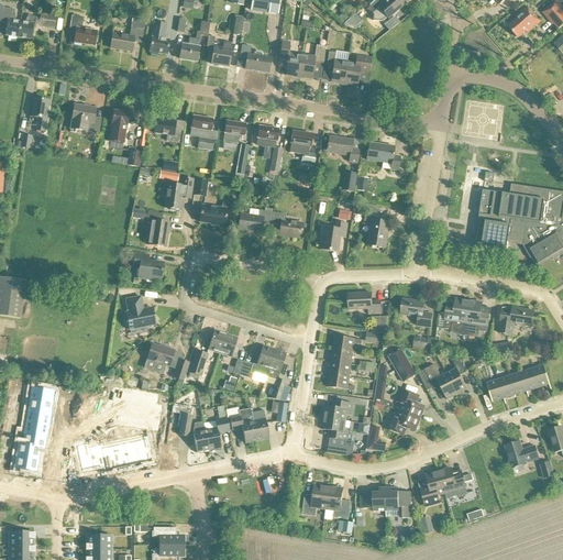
[(252,0),(250,9),(277,13),(278,2),(279,0),(252,0)]
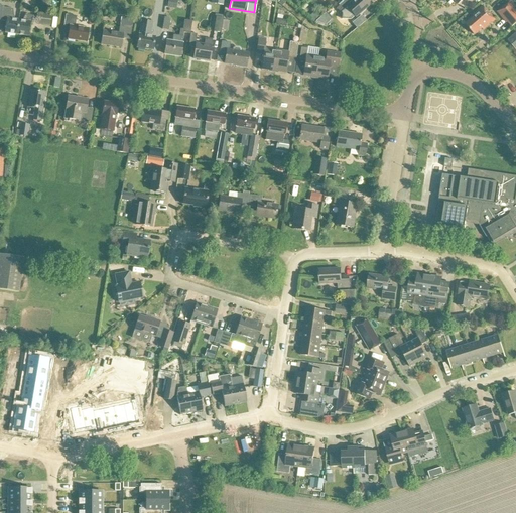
[(352,0),(343,0),(336,6),(340,11),(342,10),(341,16),(350,17),(354,14),(355,15),(371,1),(370,0),(352,0)]
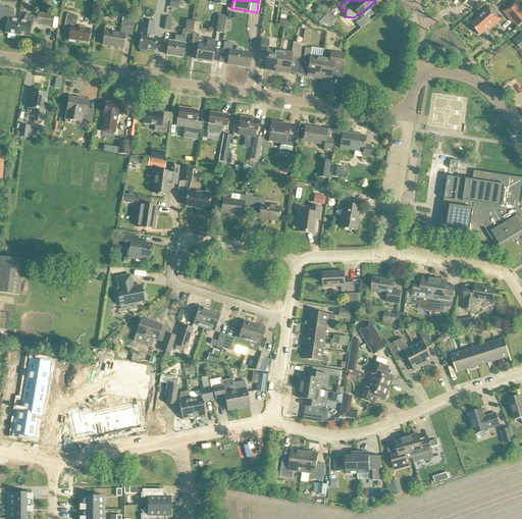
[(521,5),(517,0),(515,0),(503,10),(512,21),(513,20),(518,26),(521,20),(521,8),(520,6),(521,5)]
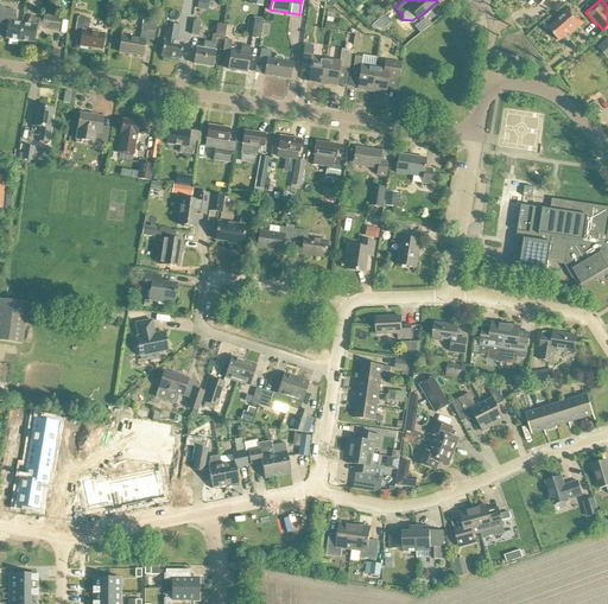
[(353,10),(355,12),(362,5),(360,2),(353,10)]
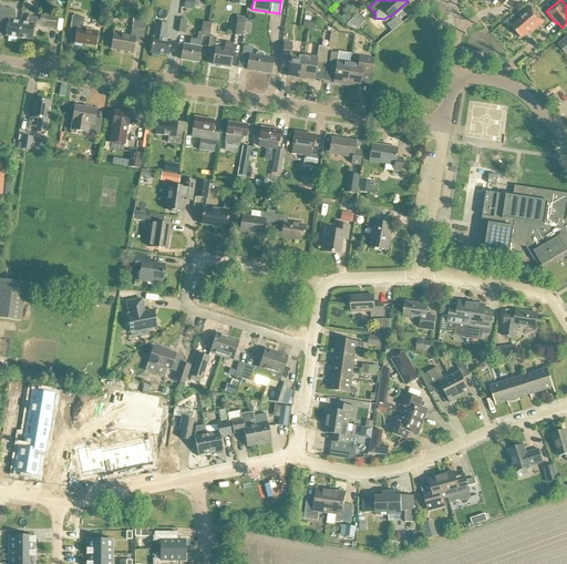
[(19,36),(21,20),(16,19),(14,8),(3,6),(3,4),(0,3),(0,20),(1,21),(1,20),(8,21),(6,33),(19,36)]
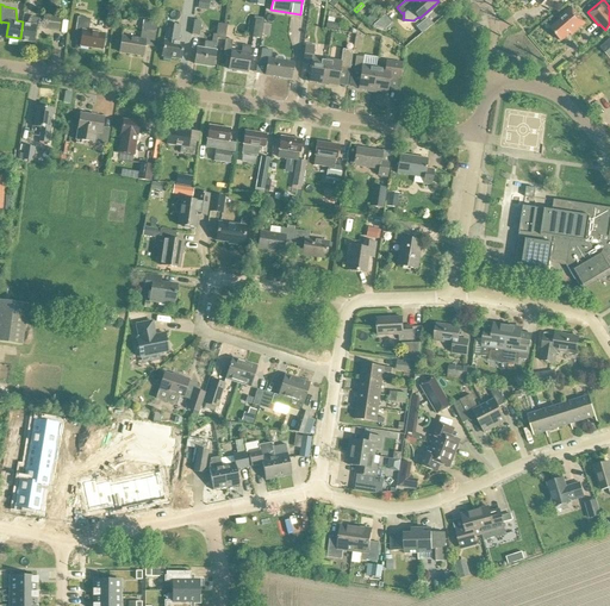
[(561,17),(551,26),(561,39),(570,31),(572,33),(585,22),(571,5),(559,16),(561,17)]
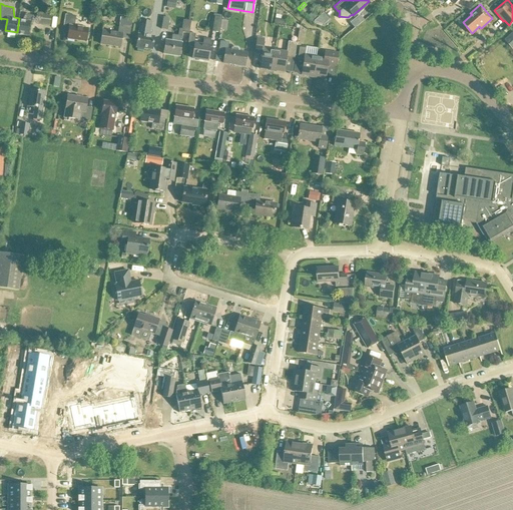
[(49,22),(51,12),(37,9),(35,20),(49,22)]
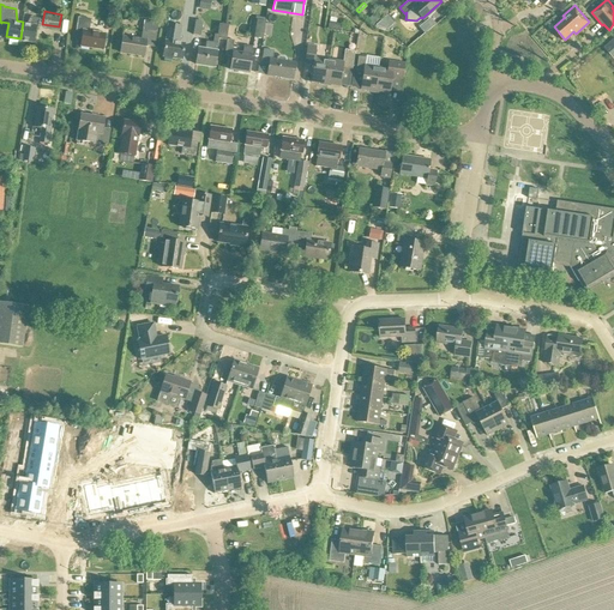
[(367,18),(373,24),(380,17),(374,11),(367,18)]
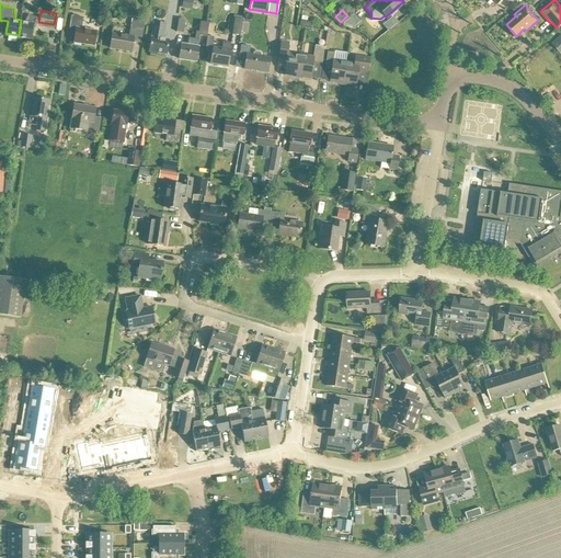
[(21,20),(19,35),(31,36),(32,23),(34,24),(36,14),(27,13),(24,20),(21,20)]
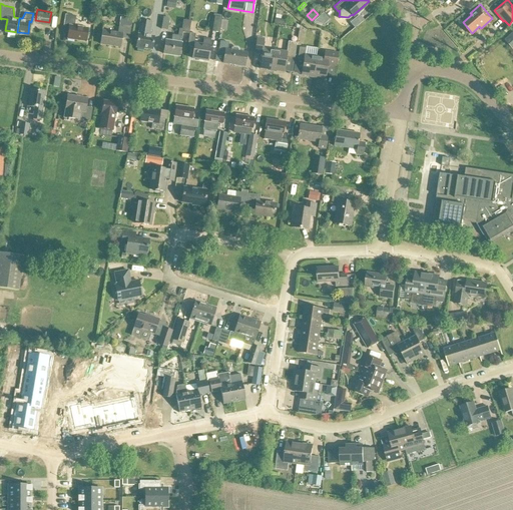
[(88,26),(74,24),(76,14),(65,12),(63,25),(69,26),(67,36),(86,39),(88,26)]
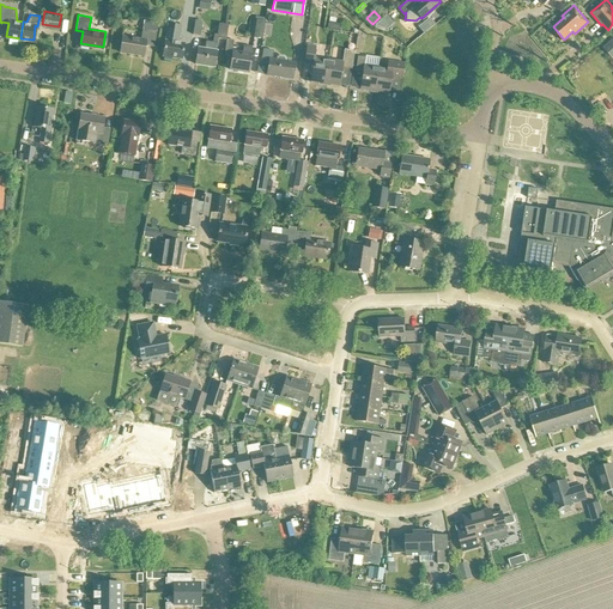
[(393,22),(386,14),(375,24),(386,28),(393,22)]
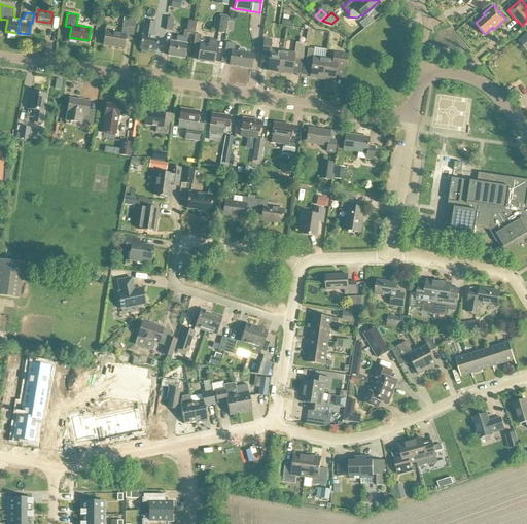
[(124,15),(121,31),(107,29),(104,43),(124,46),(126,37),(133,38),(136,18),(124,15)]
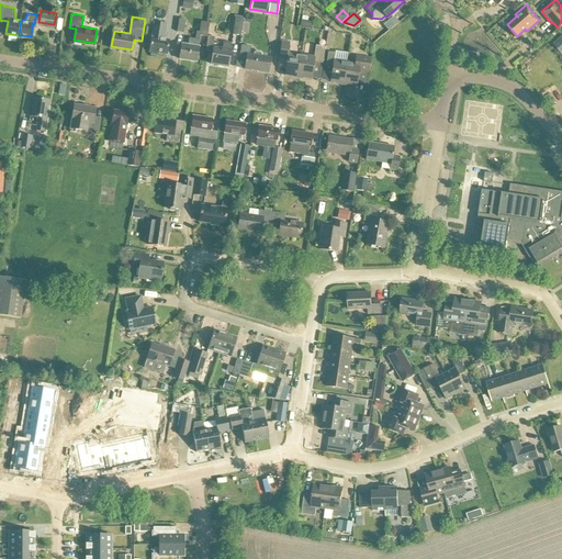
[(179,17),(178,25),(177,31),(184,31),(186,18),(179,17)]
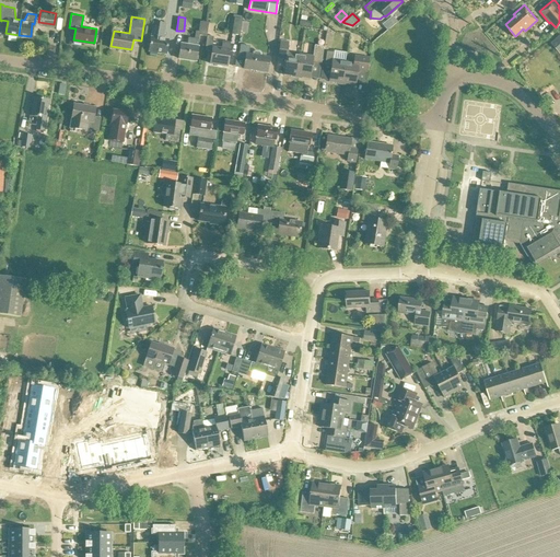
[(240,34),(242,22),(242,18),(234,16),(232,33),(240,34)]
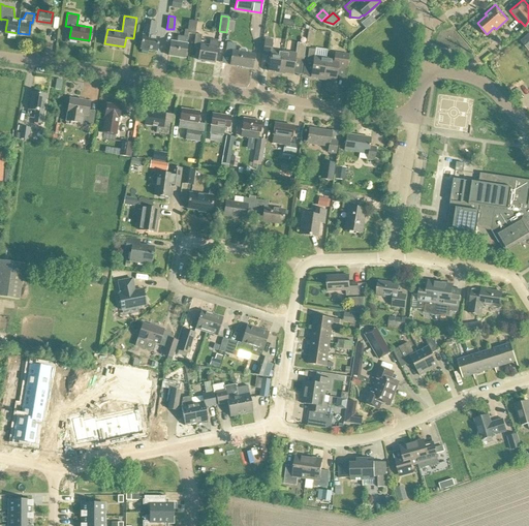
[(157,50),(159,36),(154,35),(156,21),(145,19),(141,47),(142,47),(142,50),(148,51),(148,48),(157,50)]
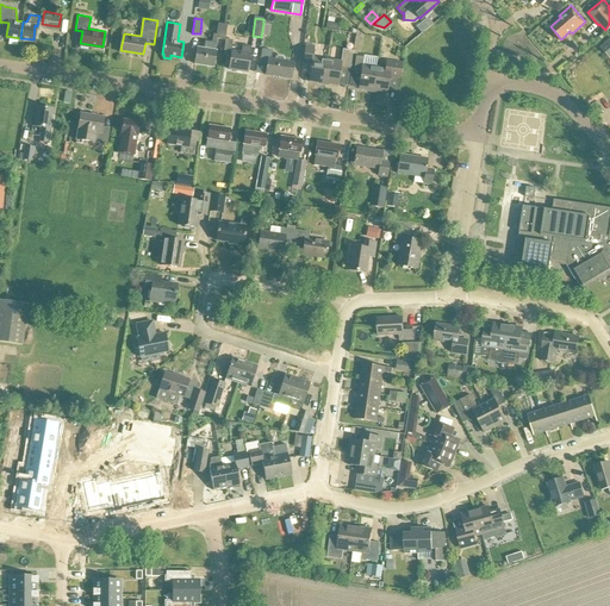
[(213,32),(212,41),(205,39),(204,47),(197,45),(194,62),(213,64),(216,41),(217,41),(217,37),(225,38),(228,23),(218,22),(216,32),(213,32)]
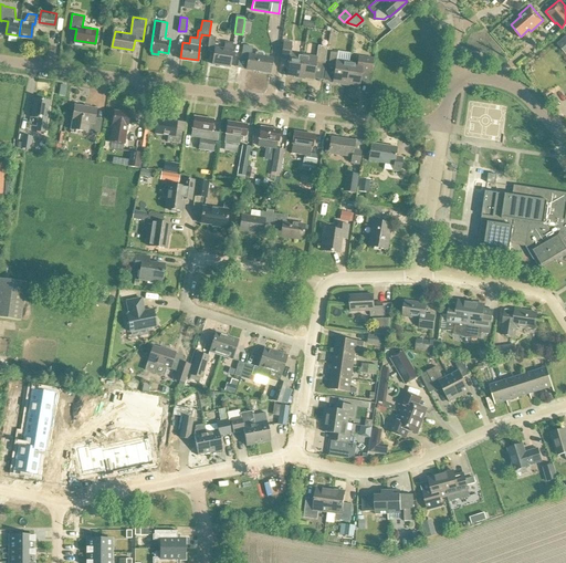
[(565,32),(556,41),(565,51),(565,50),(565,32)]
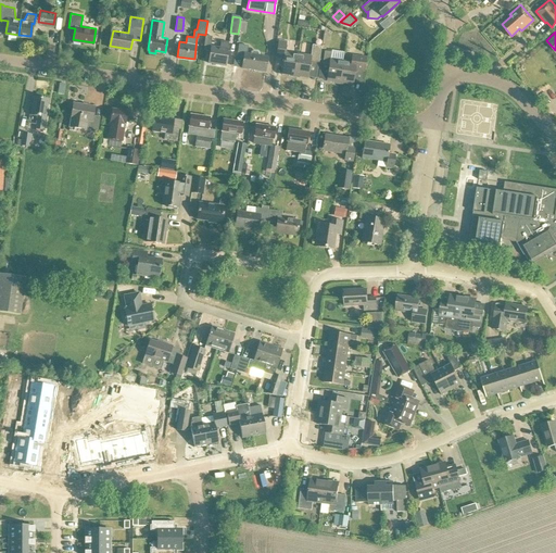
[(297,75),(300,52),(286,50),(287,39),(278,38),(276,57),(283,58),(281,73),(297,75)]
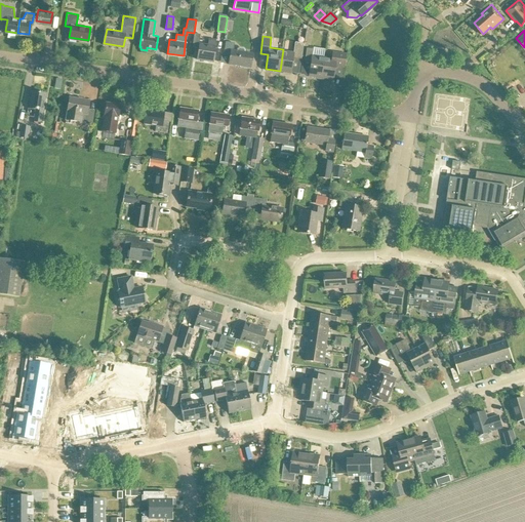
[(215,44),(215,38),(208,37),(208,43),(199,42),(198,47),(197,57),(213,61),(215,44)]
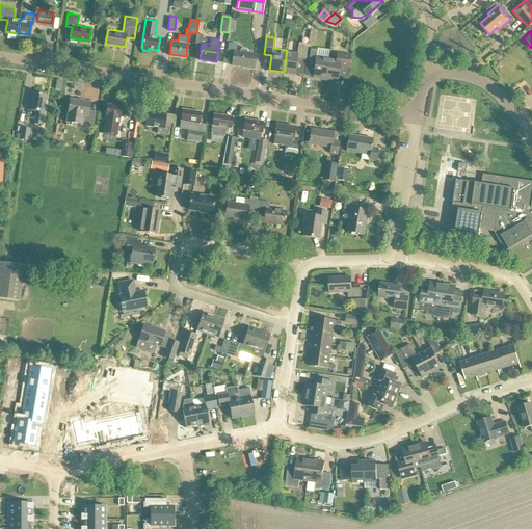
[(236,50),(237,42),(229,41),(225,56),(233,57),(232,63),(254,68),(256,53),(236,50)]
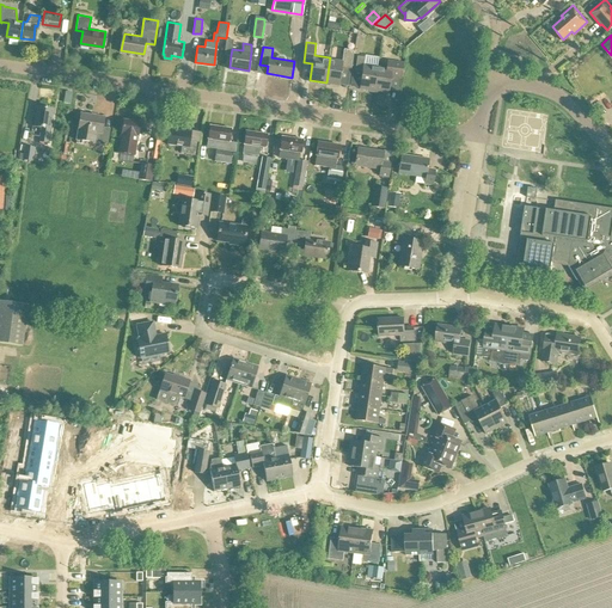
[(330,57),(326,83),(338,84),(342,66),(352,67),(354,49),(344,48),(342,60),(330,57)]
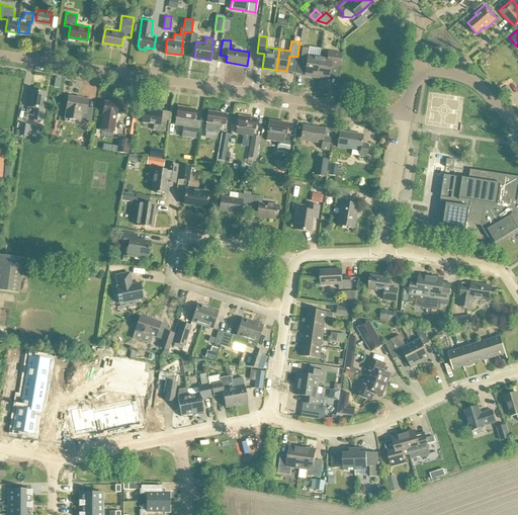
[(304,74),(318,76),(321,55),(308,53),(309,47),(301,46),(299,58),(307,59),(304,74)]
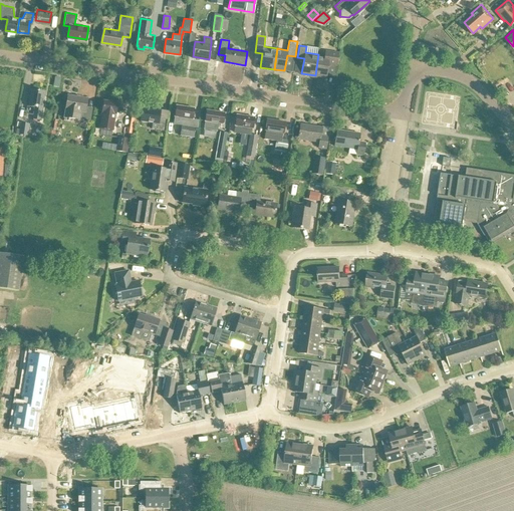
[(326,76),(326,74),(328,62),(336,63),(338,51),(325,49),(324,55),(318,54),(315,75),(326,76)]
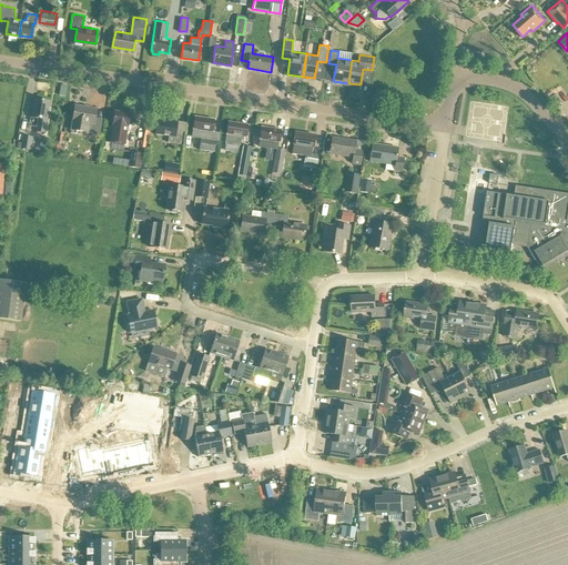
[(44,131),(47,118),(50,100),(34,98),(31,114),(38,115),(36,130),(44,131)]
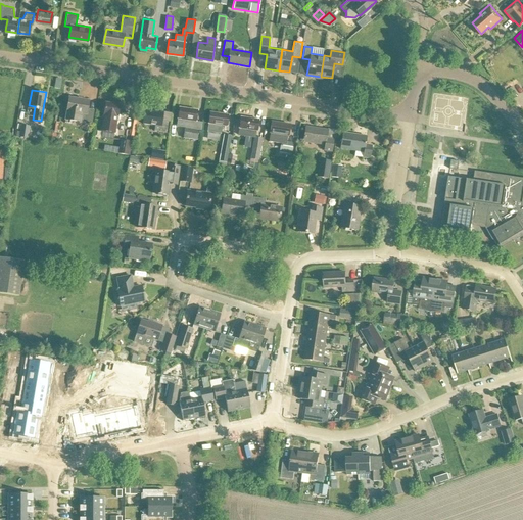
[(94,108),(88,107),(89,99),(69,95),(65,119),(82,122),(92,123),(94,108)]
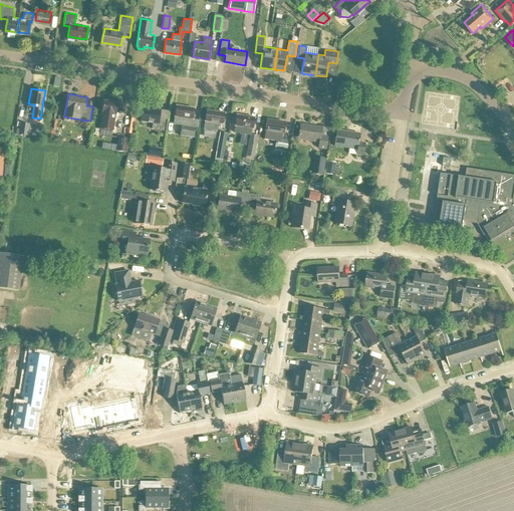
[(104,99),(101,114),(102,114),(100,126),(113,129),(115,117),(118,101),(117,101),(117,99),(111,98),(111,100),(104,99)]
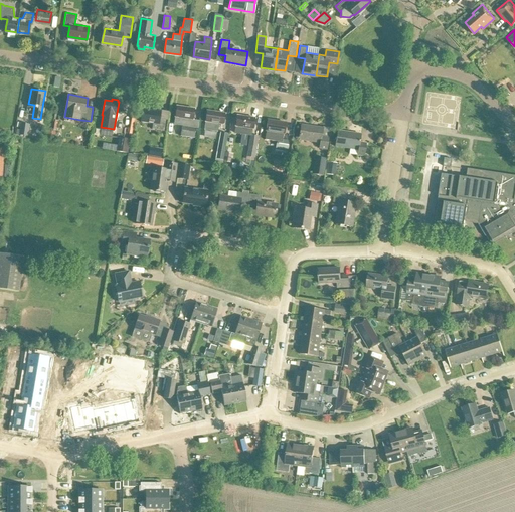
[(165,119),(160,118),(162,106),(156,105),(155,106),(144,104),(141,120),(152,122),(151,128),(163,130),(165,119)]
